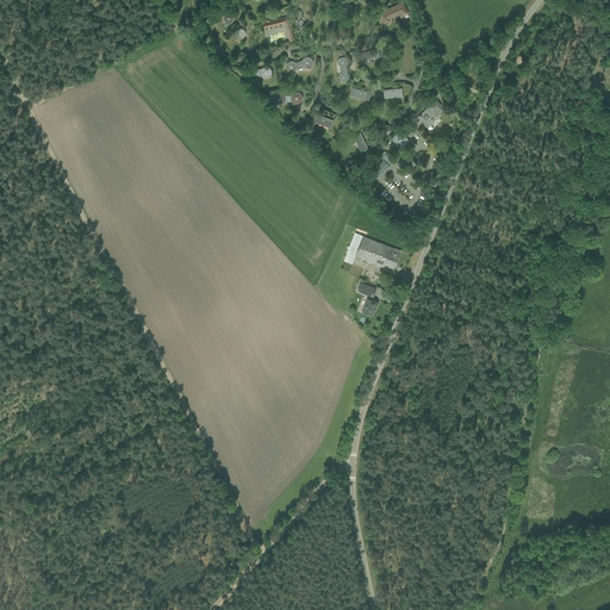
[(396,17),(402,14),(402,16),(409,13),(403,1),(391,7),(396,17)]
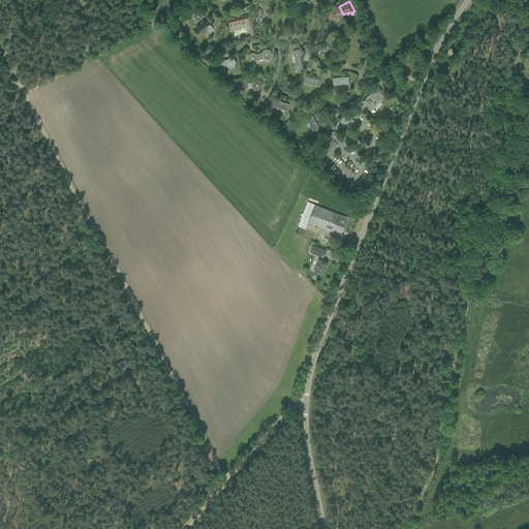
[(339,6),(329,10),(333,21),(338,19),(338,17),(343,14),(339,6)]
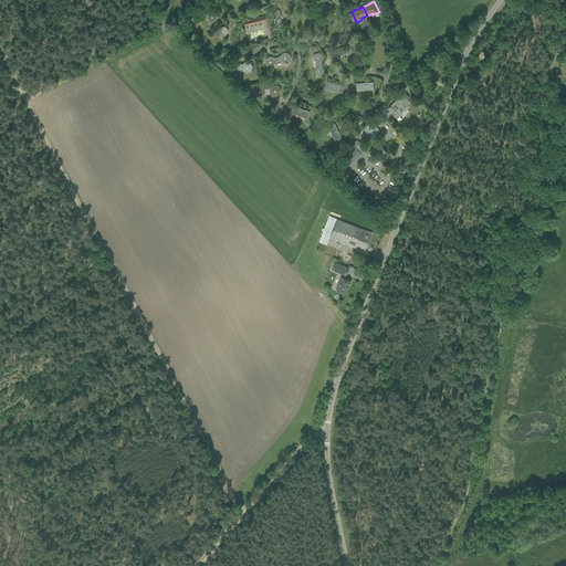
[(207,17),(207,18),(208,19),(208,20),(209,21),(210,21),(211,22),(212,22),(213,22),(215,21),(216,21),(216,20),(217,19),(217,18),(217,17),(217,16),(216,16),(216,14),(215,13),(213,13),(212,12),(211,12),(210,13),(209,13),(208,14),(208,16),(207,17)]
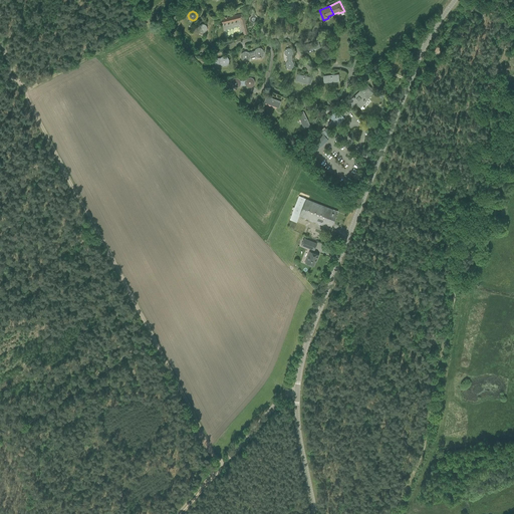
[(221,19),(222,24),(240,20),(244,35),(248,34),(243,14),(227,17),(224,17),(224,18),(221,19)]
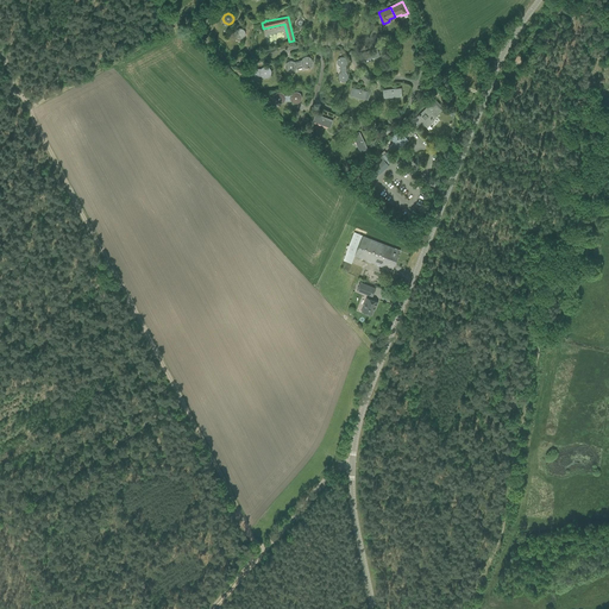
[(234,33),(234,35),(236,36),(236,37),(237,37),(238,38),(239,38),(240,38),(242,38),(243,38),(244,37),(245,36),(245,35),(245,33),(245,32),(244,31),(244,30),(243,30),(243,29),(242,29),(240,29),(239,29),(238,29),(237,30),(236,30),(236,31),(234,32),(234,33)]
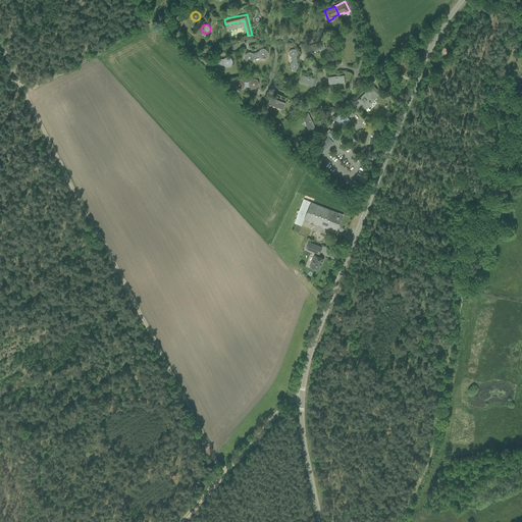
[(323,42),(308,46),(310,53),(325,49),(323,42)]
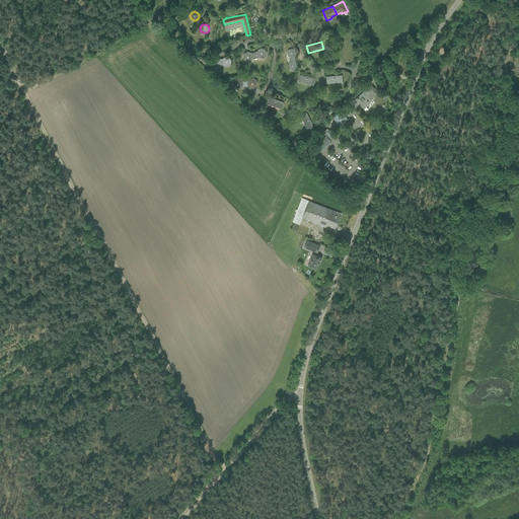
[(255,58),(258,57),(260,58),(261,58),(262,58),(263,58),(264,58),(265,57),(266,56),(266,55),(267,54),(267,53),(266,52),(266,51),(265,50),(264,49),(263,49),(262,49),(261,49),(260,49),(258,50),(257,50),(257,51),(256,51),(253,52),(255,58)]
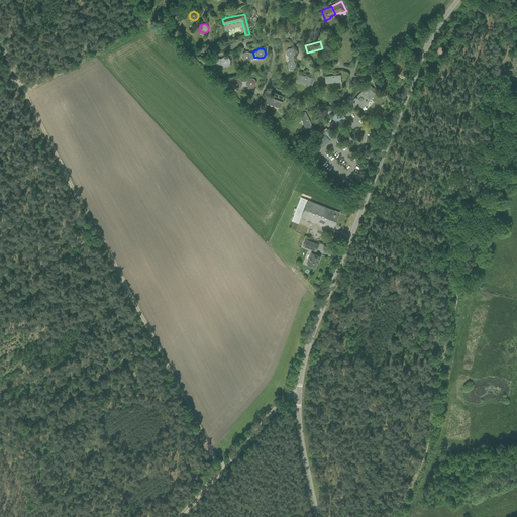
[(294,59),(294,56),(294,55),(294,54),(294,53),(294,52),(294,50),(293,49),(292,48),(291,48),(290,48),(289,48),(288,49),(287,49),(287,50),(286,52),(286,53),(286,54),(287,55),(287,56),(288,57),(289,60),(294,59)]
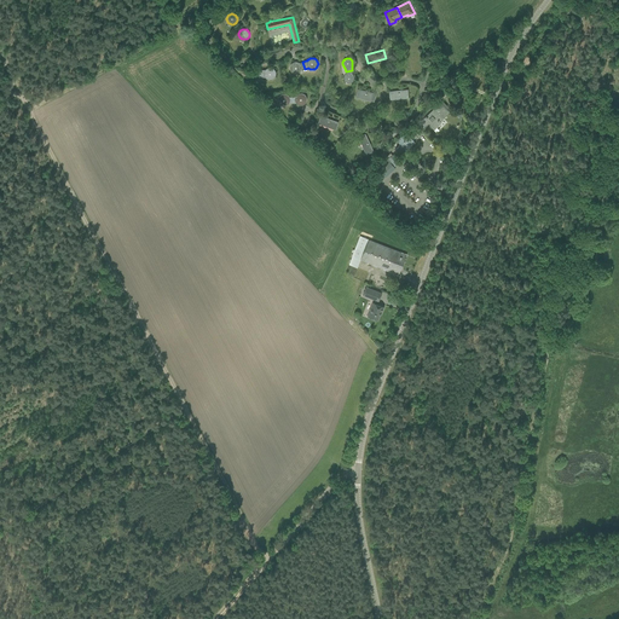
[(302,62),(299,63),(298,63),(296,62),(295,62),(294,62),(293,63),(291,64),(290,65),(290,67),(290,68),(290,69),(290,70),(291,71),(291,73),(293,73),(294,74),(295,74),(296,74),(298,73),(299,73),(300,71),(301,70),(305,69),(302,62)]
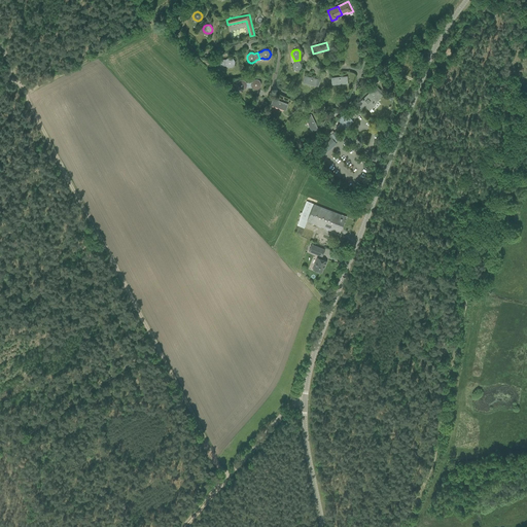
[(222,60),(219,60),(218,59),(217,58),(216,58),(215,58),(214,58),(213,58),(212,59),(212,60),(211,60),(211,61),(210,62),(210,63),(211,64),(211,65),(212,66),(212,67),(213,67),(214,68),(215,68),(216,68),(217,67),(218,67),(219,66),(222,66),(222,60)]
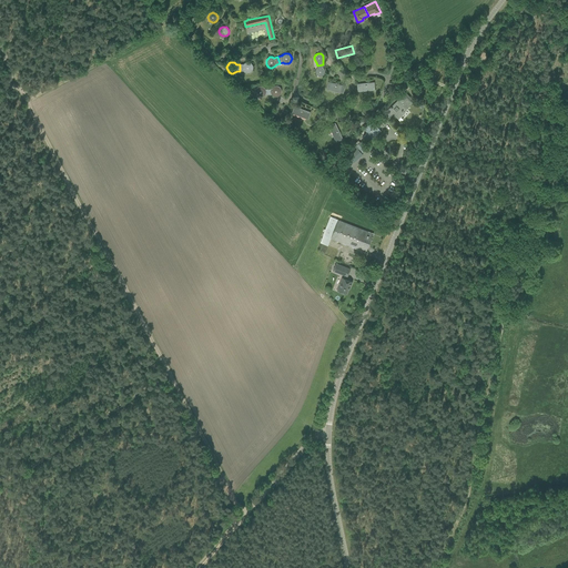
[(240,71),(243,71),(244,72),(245,72),(246,73),(247,73),(249,73),(250,72),(251,72),(252,71),(252,70),(253,69),(253,68),(253,67),(253,66),(252,64),(251,63),(250,62),(249,62),(247,62),(246,62),(245,62),(244,63),(243,64),(240,64),(240,71)]
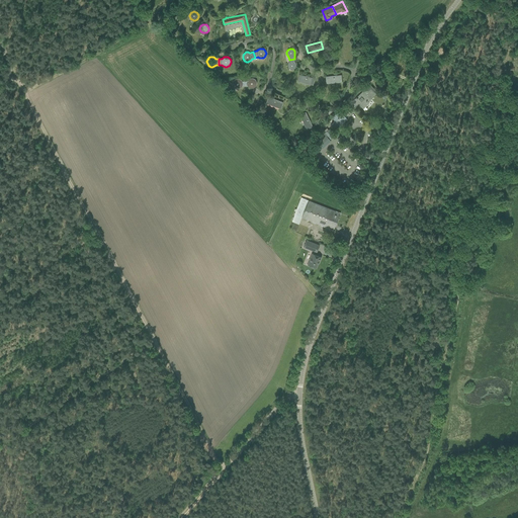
[(289,60),(289,62),(288,63),(288,64),(287,64),(287,65),(287,66),(287,67),(288,68),(289,69),(290,69),(290,70),(291,70),(292,70),(293,69),(294,69),(294,68),(295,68),(295,67),(295,66),(295,65),(295,64),(294,63),(294,59),(289,60)]
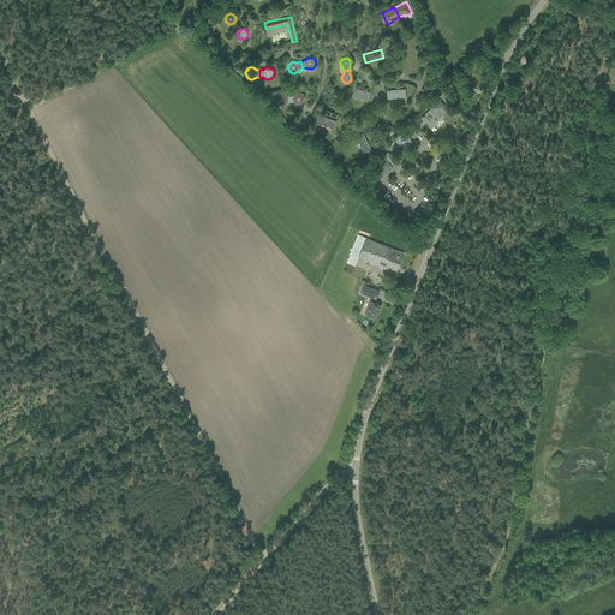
[(434,81),(439,90),(443,88),(439,78),(434,81)]
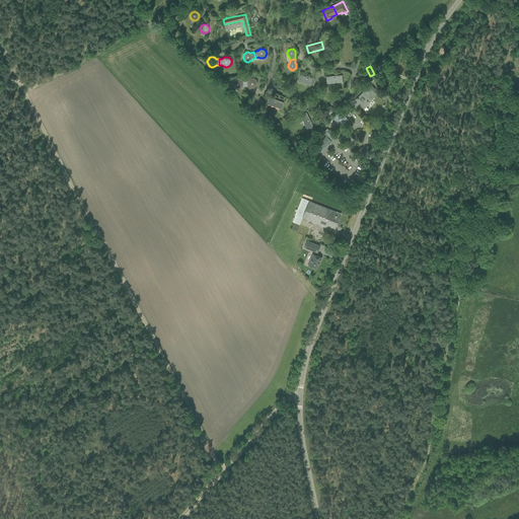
[(300,75),(298,82),(311,85),(313,85),(315,78),(300,75)]
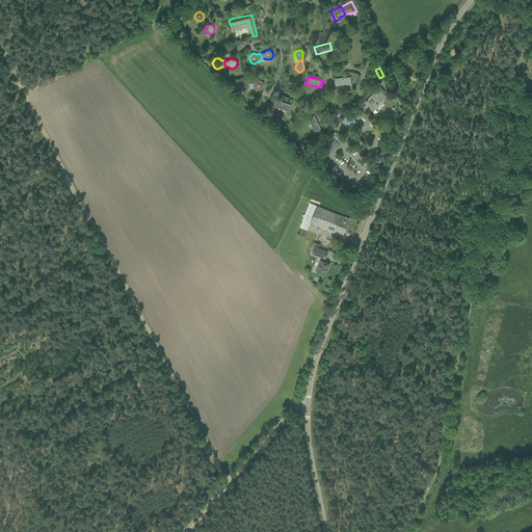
[(335,79),(335,86),(351,84),(350,77),(335,79)]
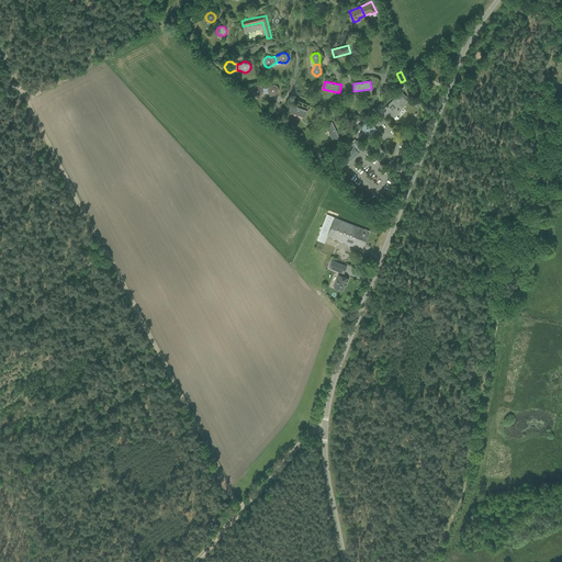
[(266,93),(269,93),(270,94),(271,96),(272,96),(273,96),(274,94),(276,94),(277,93),(278,92),(278,91),(278,90),(278,89),(278,88),(277,87),(276,86),(274,86),(274,85),(273,85),(272,85),(271,86),(270,86),(269,87),(268,88),(266,88),(266,93)]
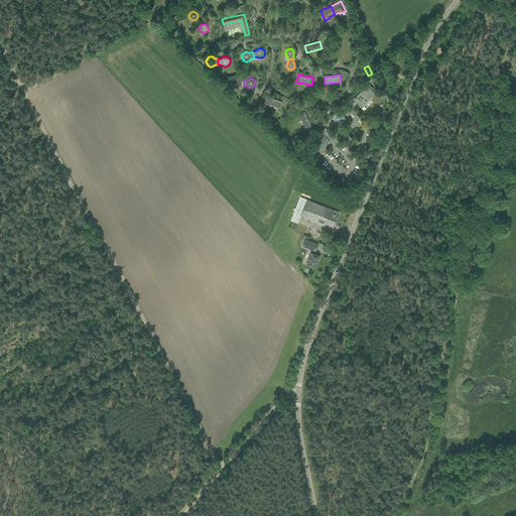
[(244,81),(241,81),(240,80),(239,79),(238,79),(237,79),(236,79),(235,79),(234,80),(233,80),(232,81),(232,82),(232,83),(232,84),(232,85),(232,86),(233,87),(234,87),(235,88),(236,88),(237,88),(238,88),(239,88),(240,87),(241,86),(244,86),(244,81)]
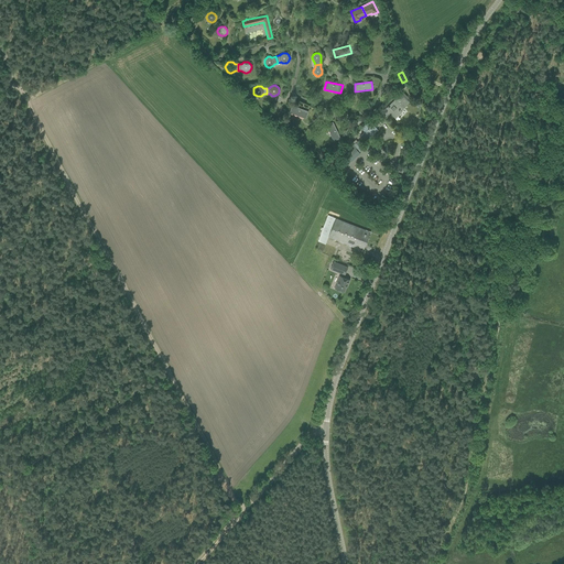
[(402,111),(400,110),(410,101),(402,94),(383,111),(380,115),(382,118),(386,115),(388,117),(391,114),(394,118),(396,118),(402,111)]
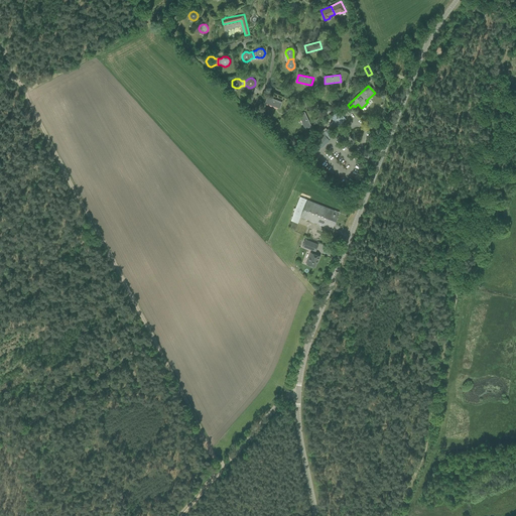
[(265,103),(279,109),(282,102),(267,97),(265,103)]
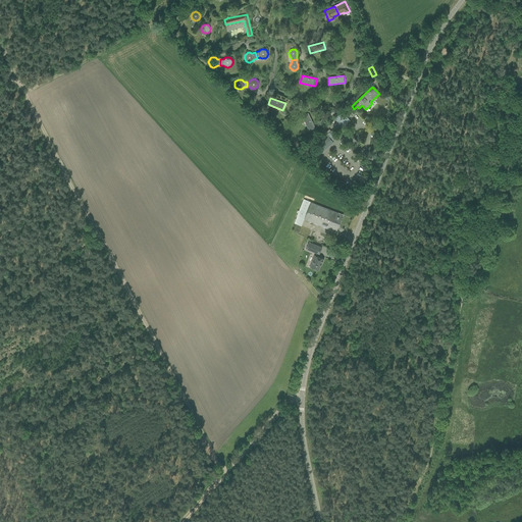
[(349,119),(343,112),(341,114),(340,113),(334,118),(337,122),(333,125),(335,128),(336,127),(340,131),(346,124),(344,122),(345,121),(346,121),(349,119)]
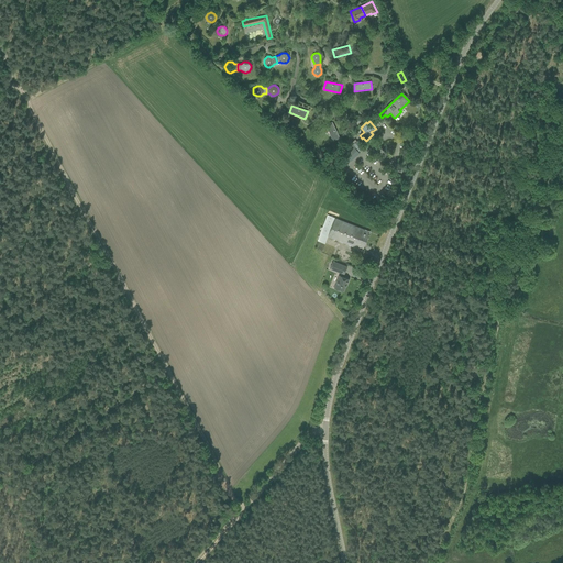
[(326,125),(333,141),(340,138),(332,122),(326,125)]
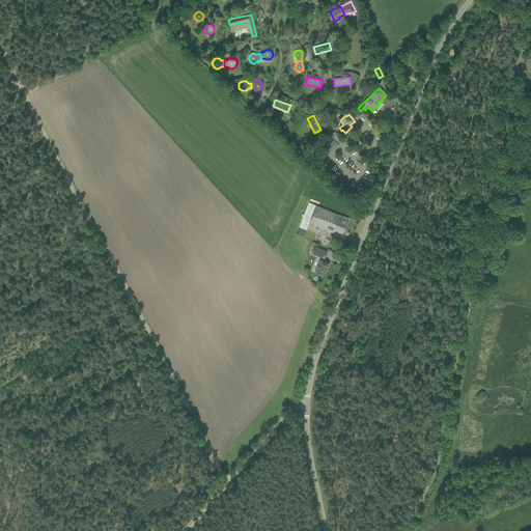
[(326,148),(322,152),(325,157),(339,145),(338,144),(343,139),(337,133),(333,136),(332,135),(322,144),(326,148)]
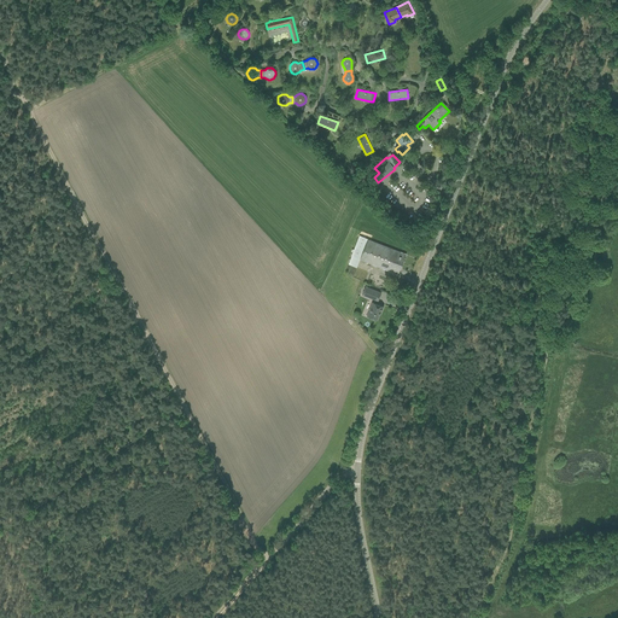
[(360,260),(398,274),(406,255),(360,237),(349,264),(356,268),(360,260)]
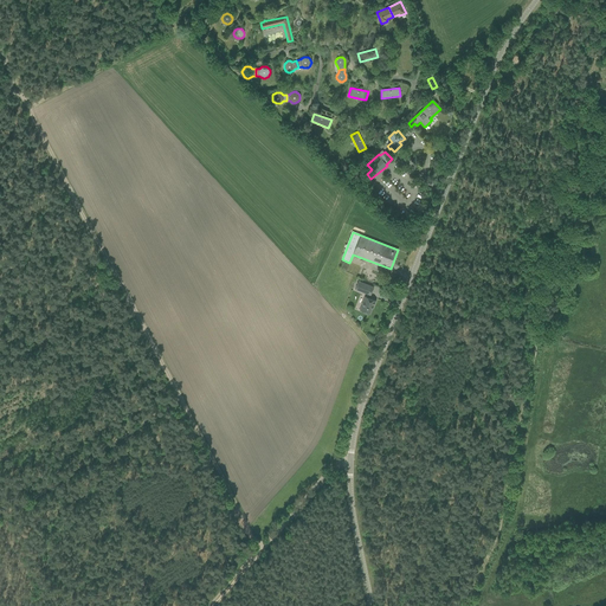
[(371,295),(374,287),(359,281),(355,289),(371,295)]
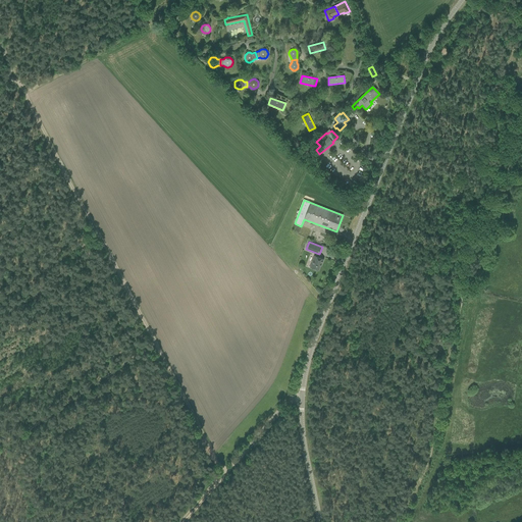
[(322,264),(323,259),(314,255),(310,267),(311,267),(311,268),(313,269),(314,268),(318,270),(320,266),(321,263),(322,264)]
